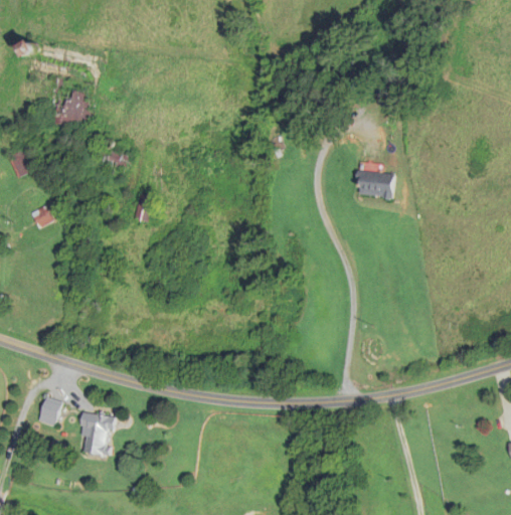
[(42,120),(83,129),(92,92),(50,82),(42,120)]
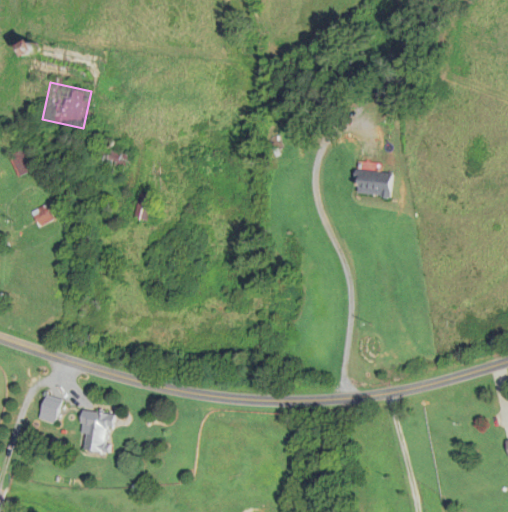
[(282,129),(288,137),(300,127),(293,119),(282,129)]
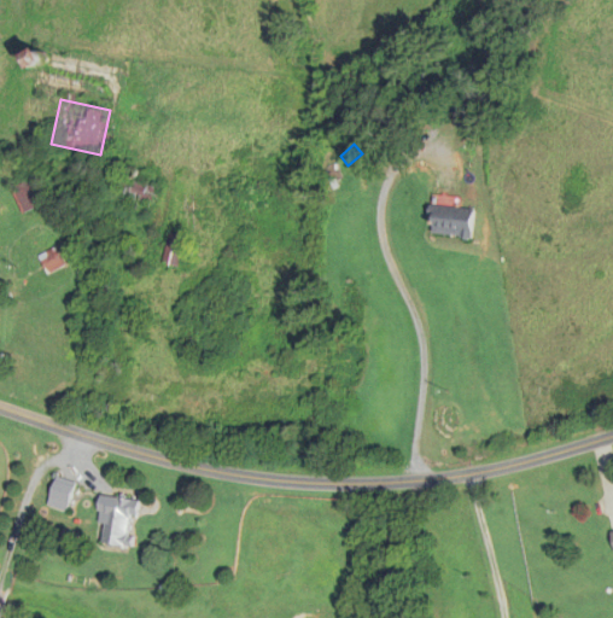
[(7,187),(19,213),(38,205),(25,179),(7,187)]
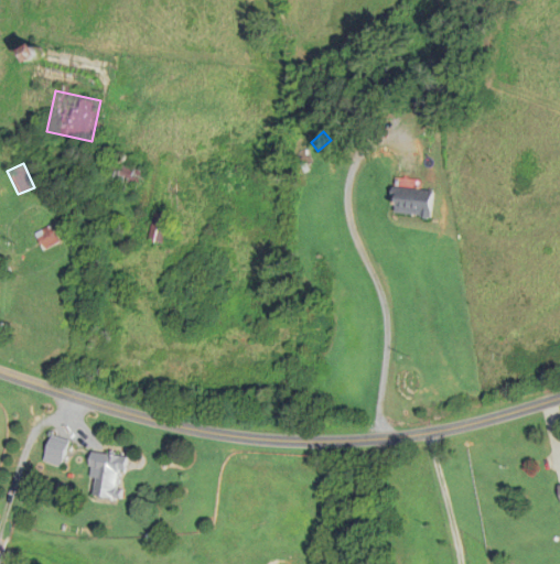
[(105,185),(142,191),(146,169),(108,163),(105,185)]
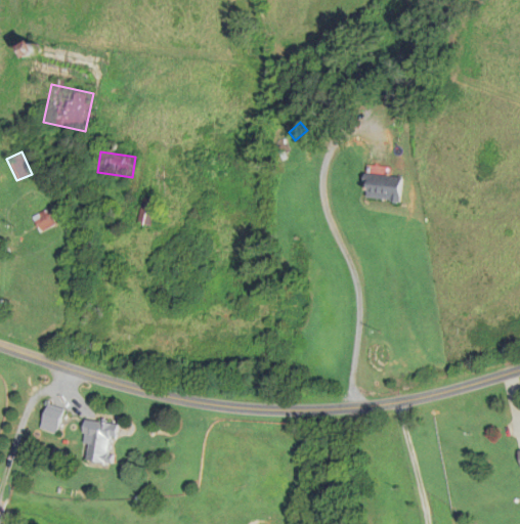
[(401,179),(367,172),(363,197),(396,203),(401,179)]
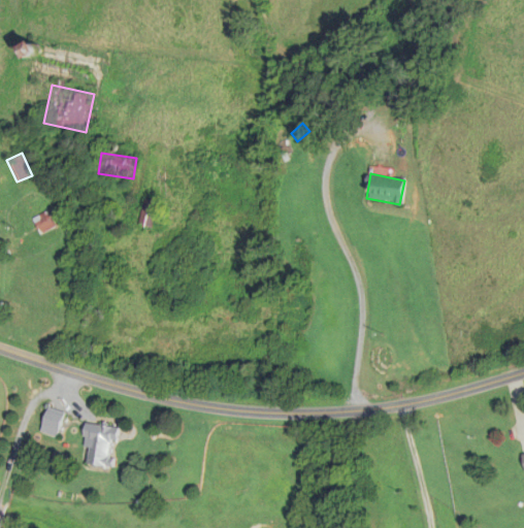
[(136,224),(150,227),(157,201),(142,198),(136,224)]
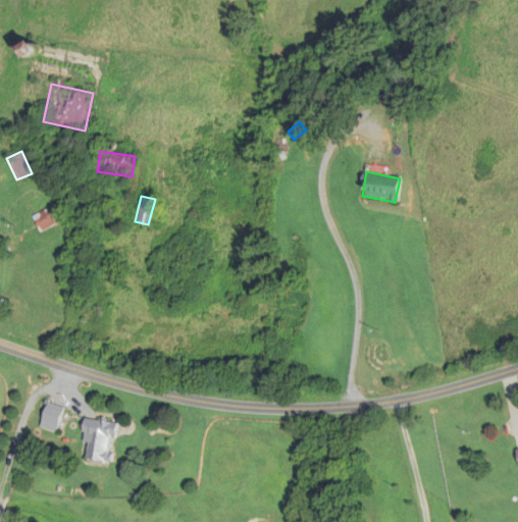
[(61,407),(45,402),(38,427),(54,432),(61,407)]
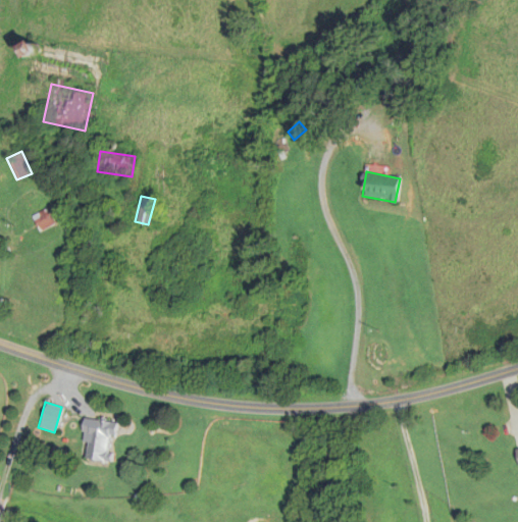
[(86,450),(108,453),(113,422),(84,417),(80,441),(87,441),(86,450)]
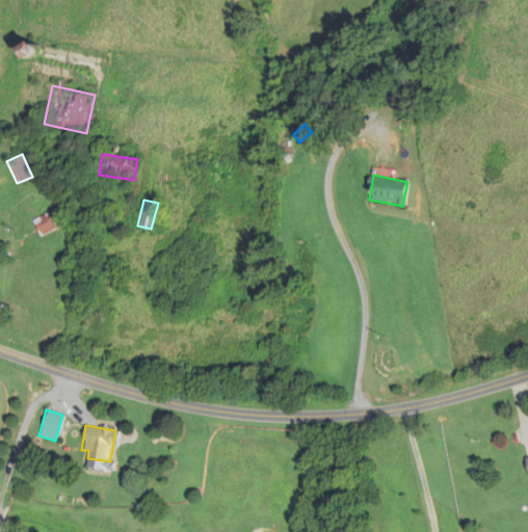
All buildings are outlined.
